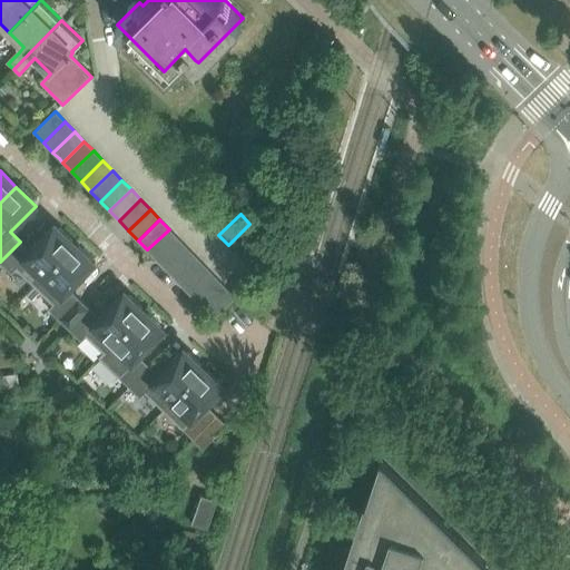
[(20,242),(0,262),(11,273),(16,267),(35,286),(75,244),(55,224),(30,251),(20,242)]
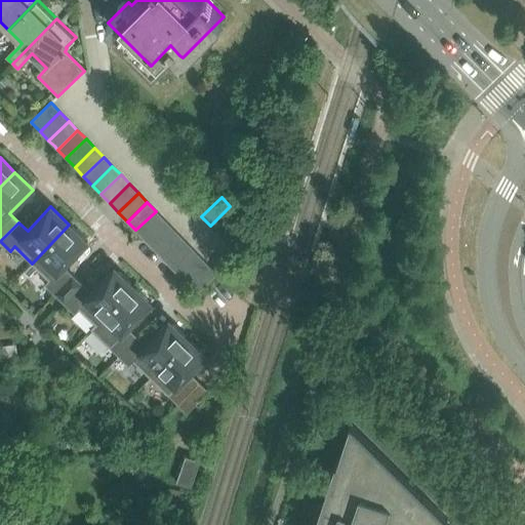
[(156,211),(135,230),(145,239),(164,219),(156,211)]
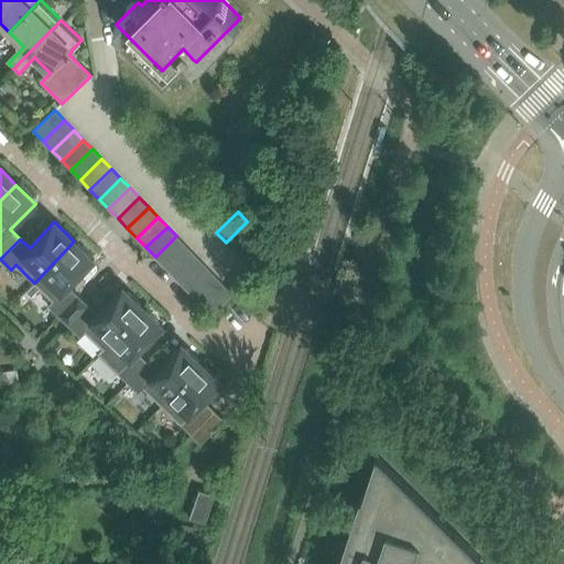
[(176,236),(155,257),(164,267),(186,246),(176,236)]
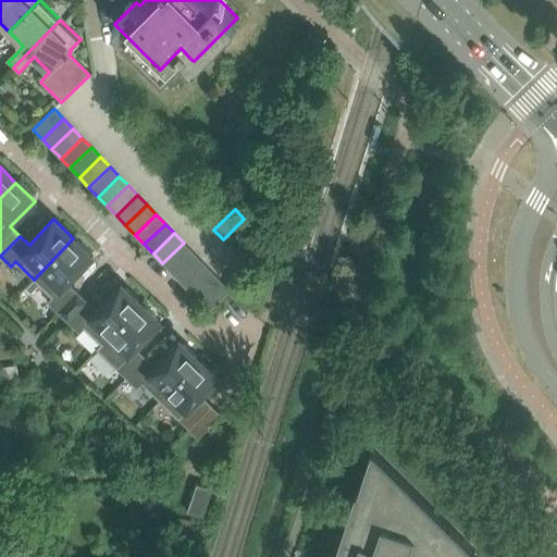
[(73,238),(34,280),(51,296),(52,297),(47,302),(58,312),(78,292),(69,283),(93,257),(73,238)]
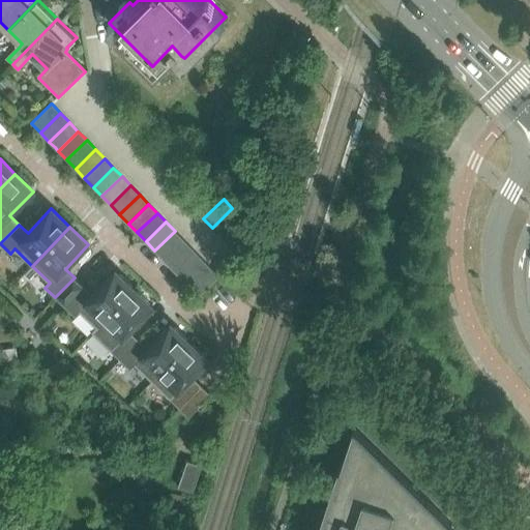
[(175,231),(154,251),(164,260),(181,242),(183,240),(181,238),(175,231)]
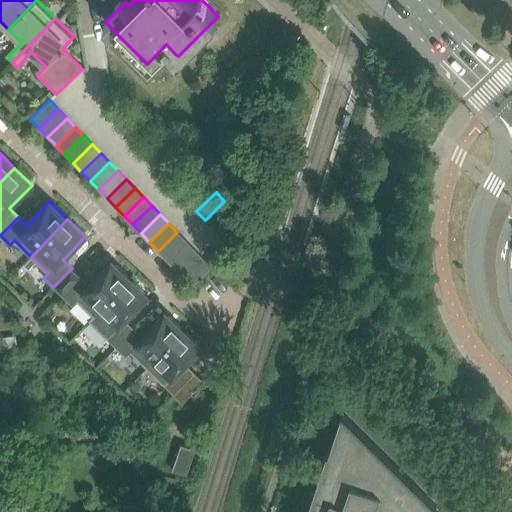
[(175,234),(158,251),(166,259),(175,251),(186,241),(177,232),(175,234)]
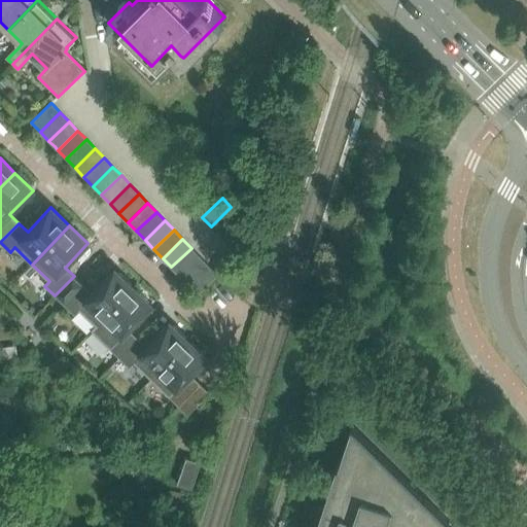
[(180,258),(171,267),(180,276),(200,256),(191,248),(180,258)]
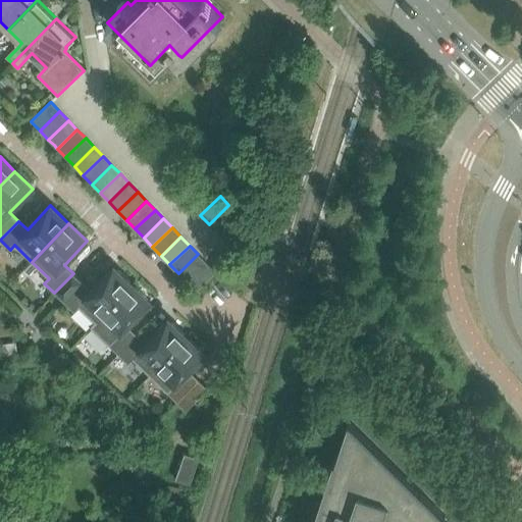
[(178,273),(178,274),(187,282),(207,263),(198,254),(178,273)]
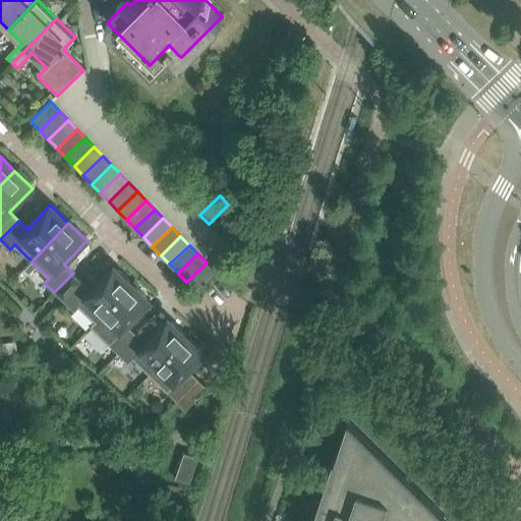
[(207,263),(186,282),(195,291),(215,272),(215,271),(207,263)]
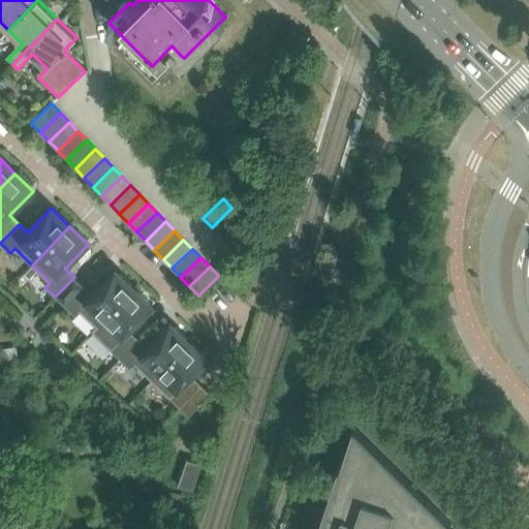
[(75,293),(64,306),(74,315),(79,311),(96,327),(91,332),(92,332),(134,288),(116,271),(93,294),(83,285),(75,293)]
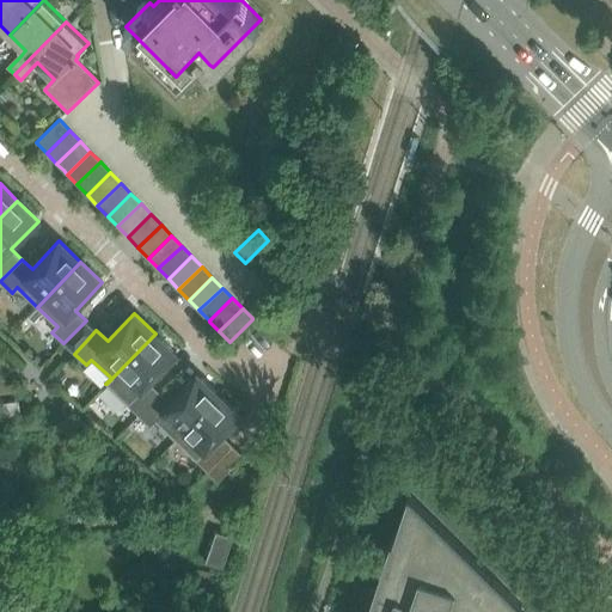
[(86,320),(63,343),(69,349),(74,354),(87,340),(96,330),(91,325),(86,320)]
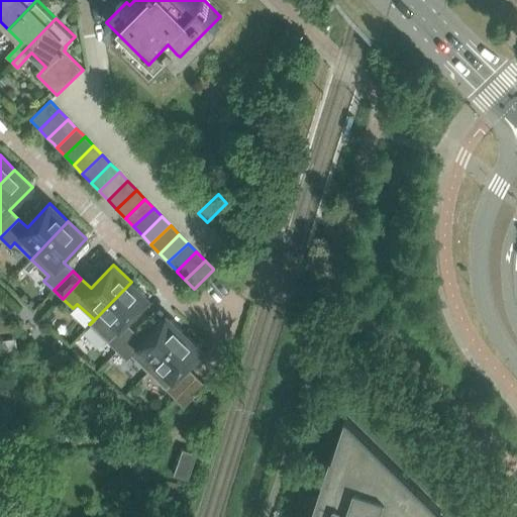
[(131,282),(90,324),(117,350),(135,331),(126,323),(149,299),(131,282)]
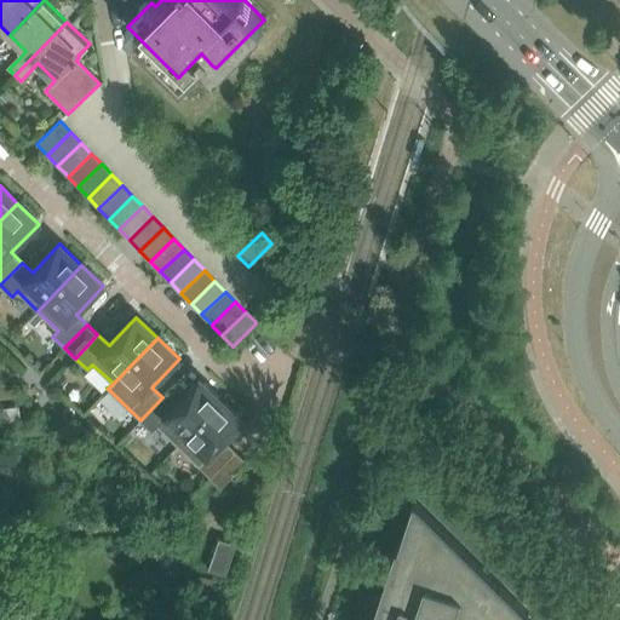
[(162,397),(141,420),(151,432),(158,426),(178,446),(222,400),(200,379),(172,407),(162,397)]
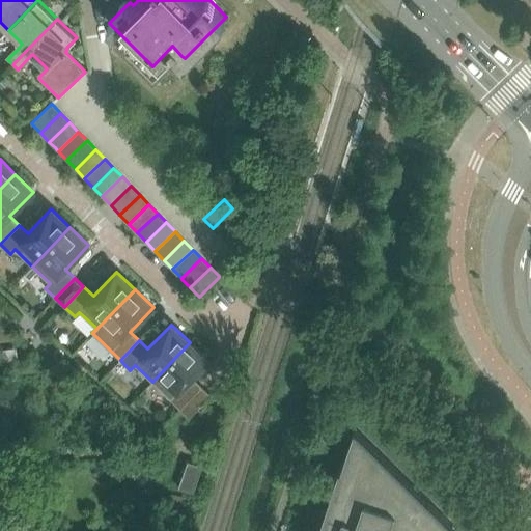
[(190,342),(152,382),(170,399),(208,361),(190,342)]
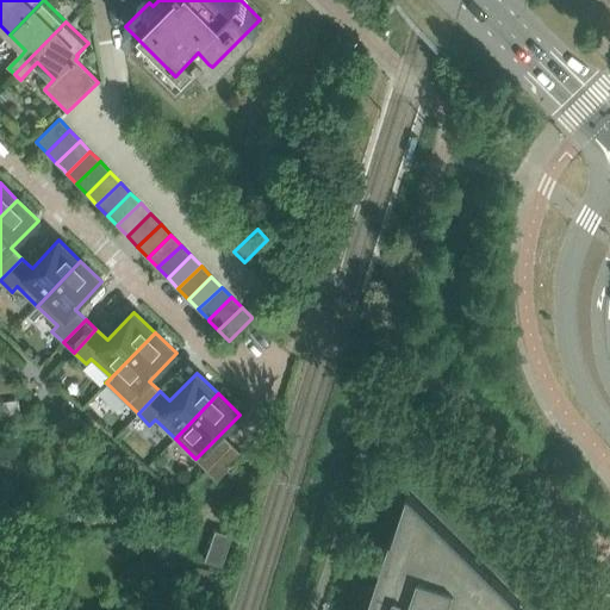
[(206,470),(217,480),(230,467),(242,454),(231,443),(206,470)]
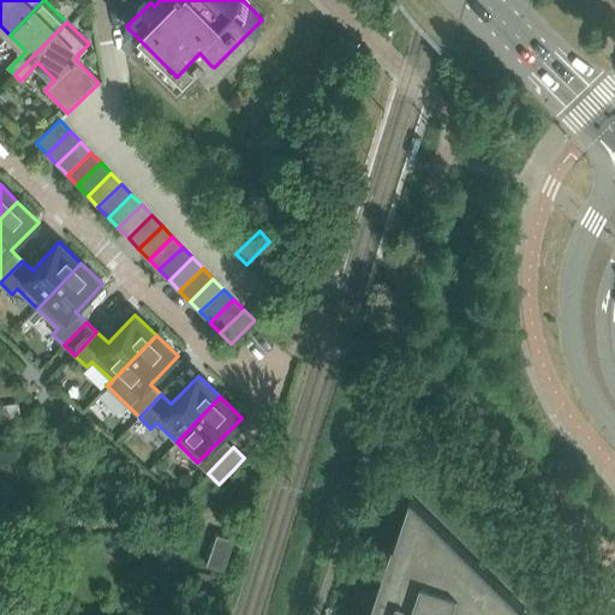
[(524,614),(526,610),(411,496),(371,614),(524,614)]
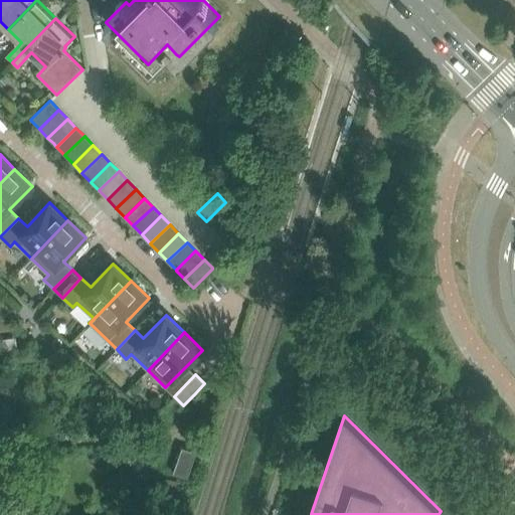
[(176,464),(173,473),(176,474),(182,476),(187,478),(192,465),(196,452),(189,450),(182,448),(179,456),(176,464)]
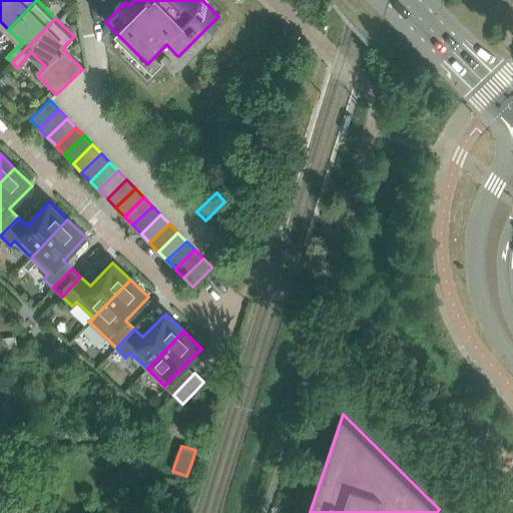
[(163,476),(159,495),(175,498),(175,497),(179,480),(175,479),(163,476)]
